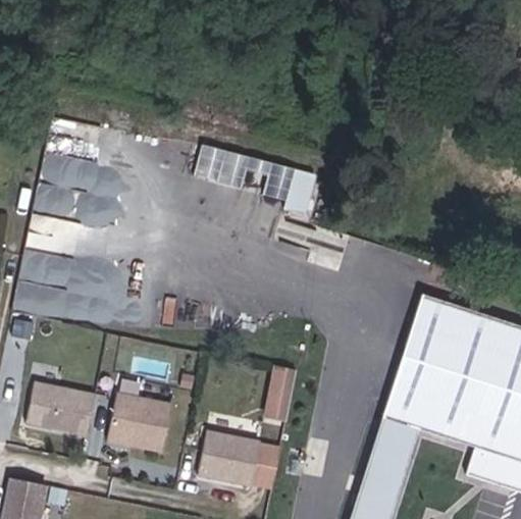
[(319,177),(203,142),(193,176),(309,211),(319,177)]
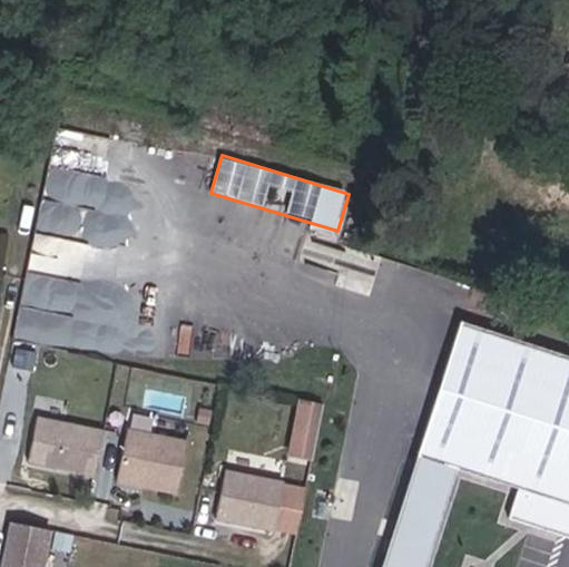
[(118,213),(121,182),(45,172),(41,203),(118,213)]
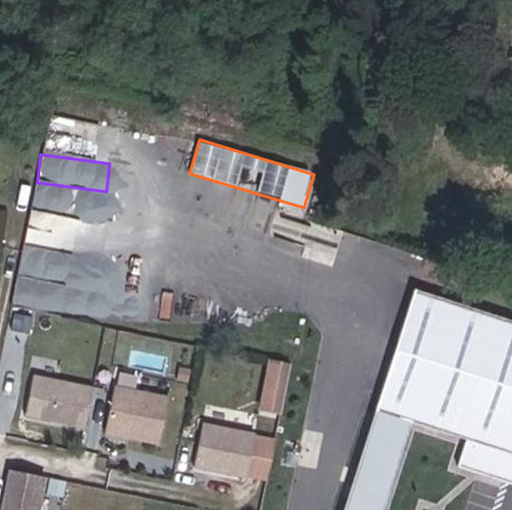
[(511,322),(410,292),(356,486),(391,494),(410,424),(463,439),(455,469),(511,485),(511,322)]
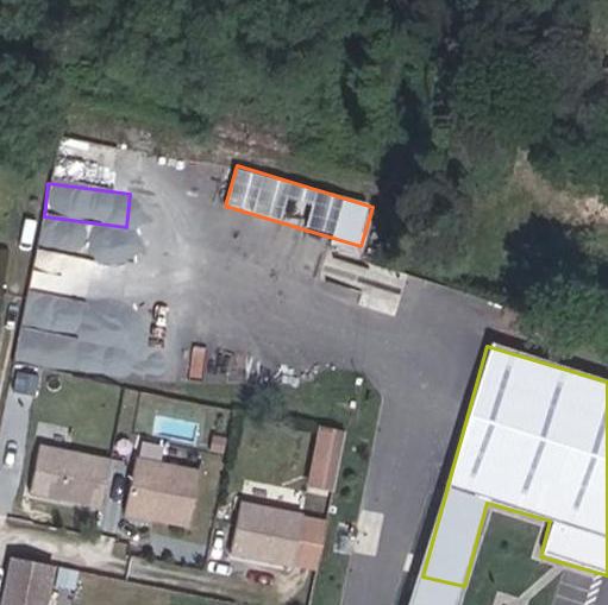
[(333,492),(348,432),(320,426),(306,486),(333,492)]
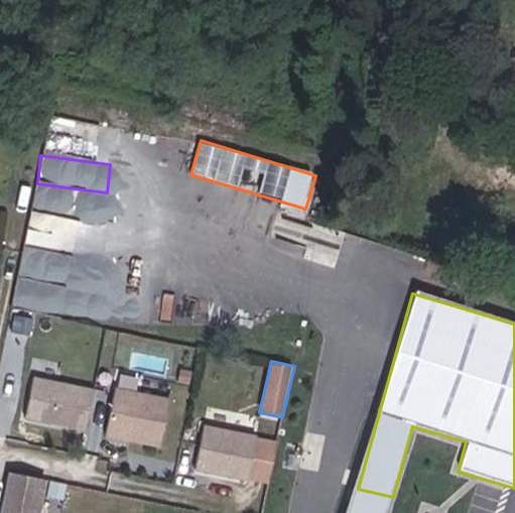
[(119,372),(118,387),(139,389),(140,374),(119,372)]
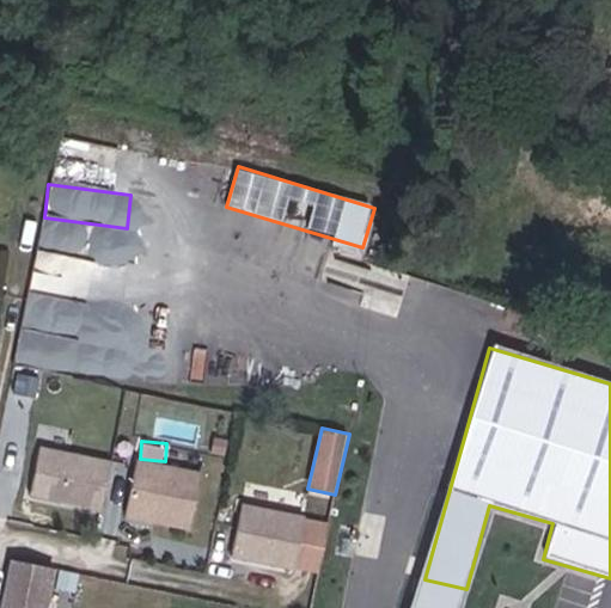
[(34,503),(107,510),(111,456),(38,449),(34,503)]
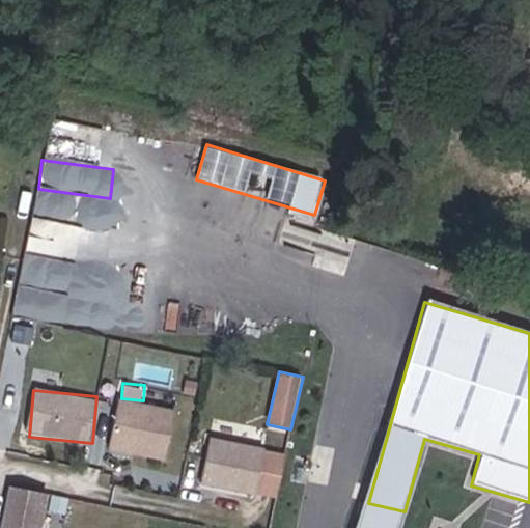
[(106,448),(164,463),(177,413),(119,397),(106,448)]
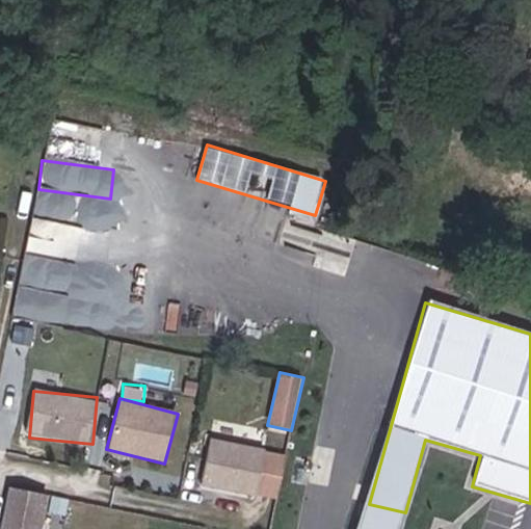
[(279,500),(286,451),(208,440),(201,488),(279,500)]
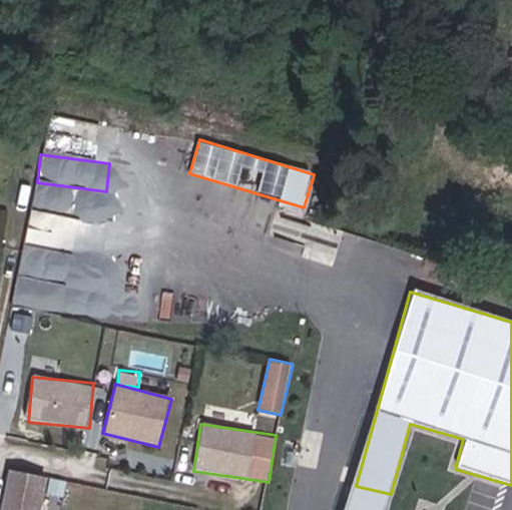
[(42,509),(50,478),(9,468),(0,502),(0,509),(42,509)]
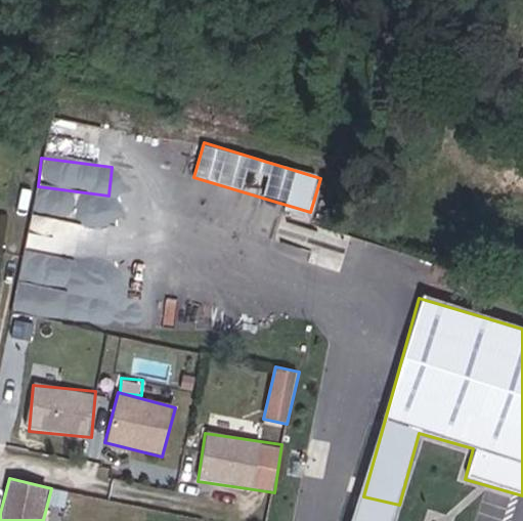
[(394,520),(399,505),(363,496),(356,520),(394,520)]
